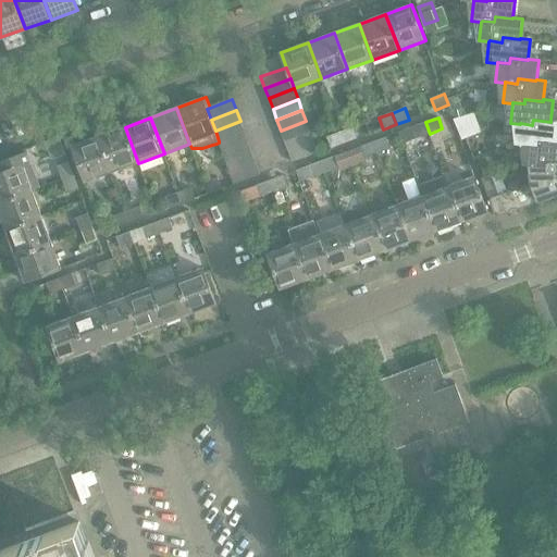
[(520,123),(520,124),(518,144),(528,145),(528,144),(540,146),(540,140),(556,141),(556,120),(551,120),(551,122),(533,120),(532,125),(520,123)]
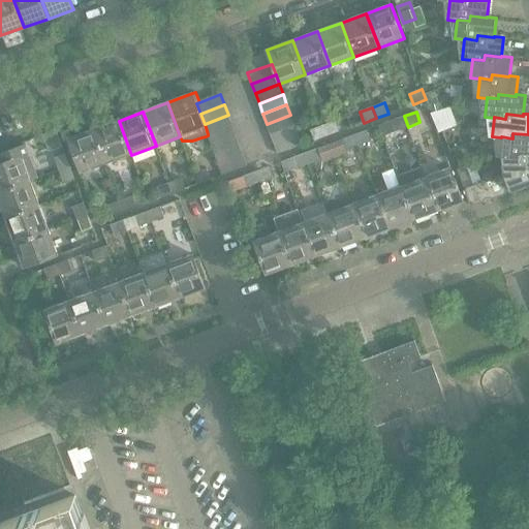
[(205,124),(206,127),(208,134),(232,125),(228,115),(205,124)]
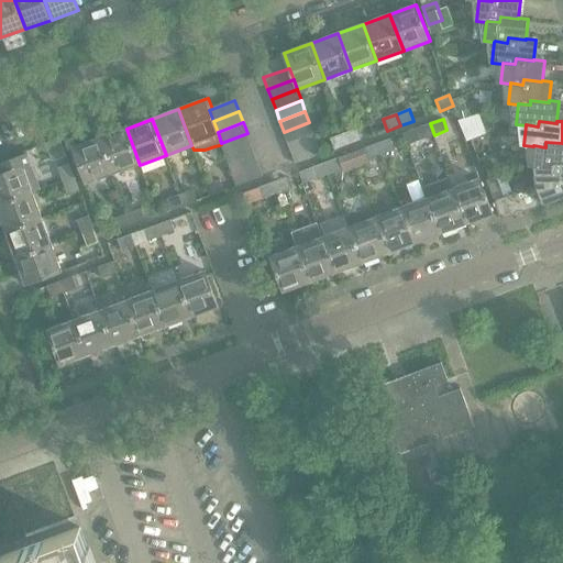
[(288,143),(313,133),(309,122),(284,132),(288,143)]
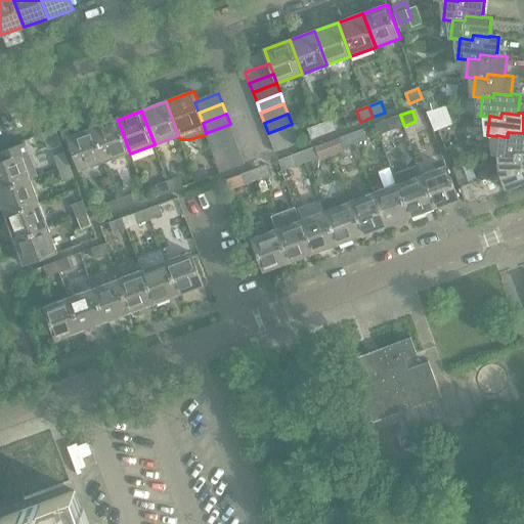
[(400,115),(388,120),(392,130),(404,126),(400,115)]
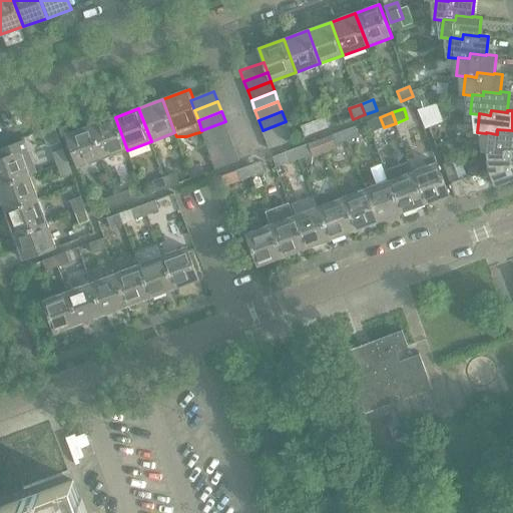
[(115,117),(91,125),(103,159),(127,150),(115,117)]
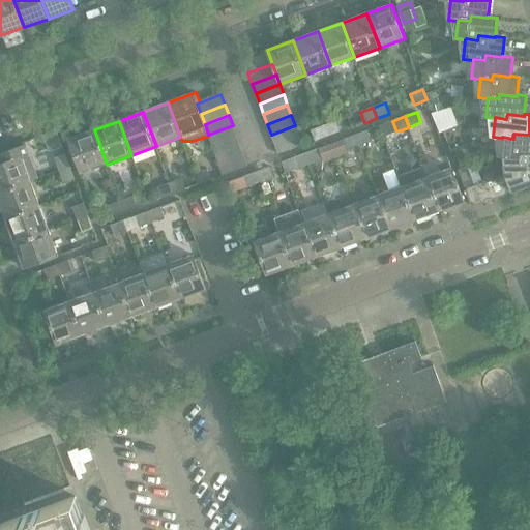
[(328,137),(341,131),(336,121),(324,125),(328,137)]
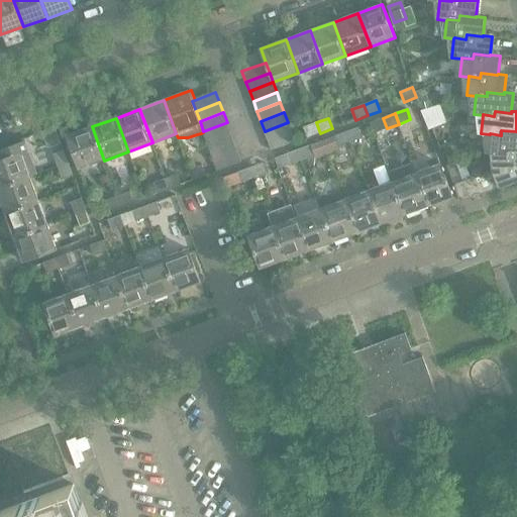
[(230,132),(227,122),(203,131),(203,132),(207,141),(230,132)]
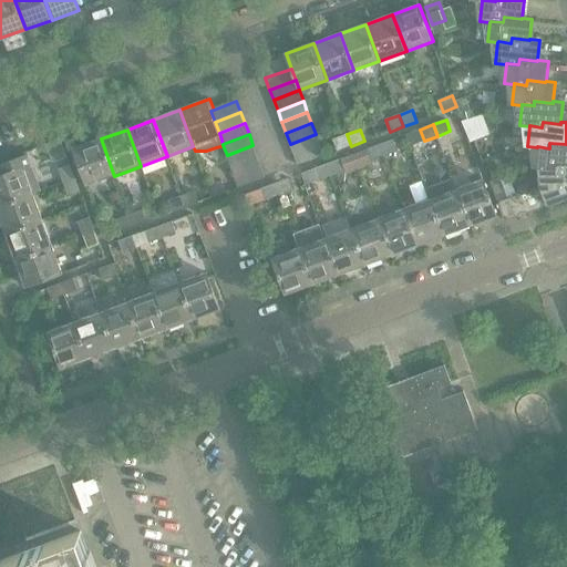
[(294,154),(319,145),(316,134),(290,144),(294,154)]
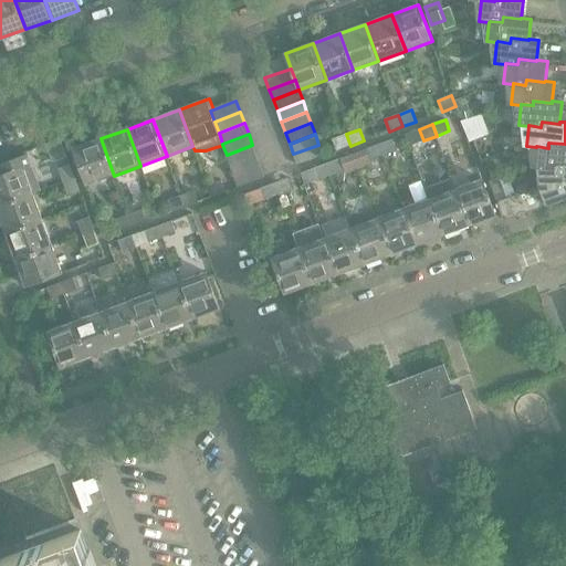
[(346,134),(333,139),(337,150),(350,146),(346,134)]
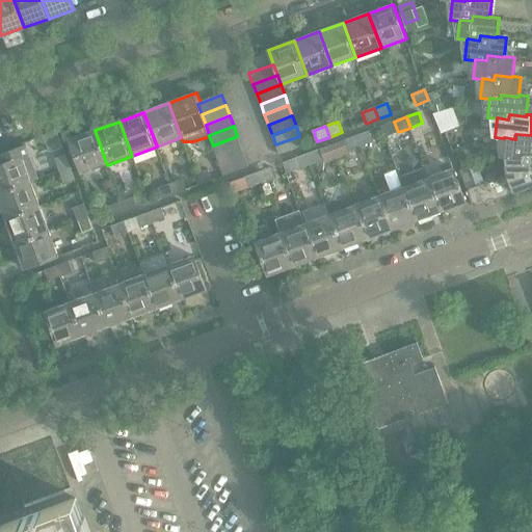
[(82,175),(107,165),(95,130),(69,140),(82,175)]
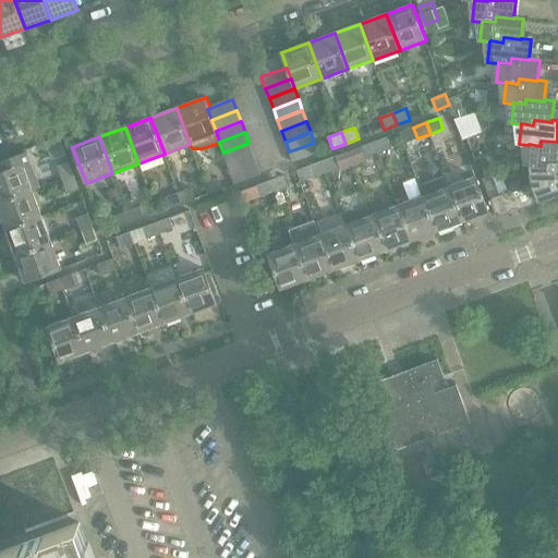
[(387,137),(374,142),(378,154),(391,148),(387,137)]
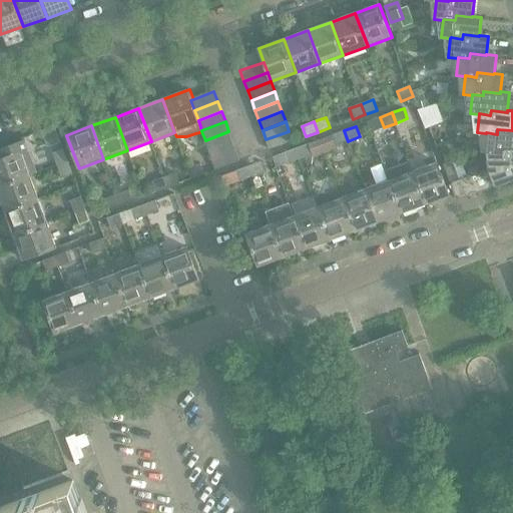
[(486,132),(486,133),(484,151),(492,152),(492,151),(504,152),(504,147),(512,148),(512,130),(497,129),(497,134),(486,132)]
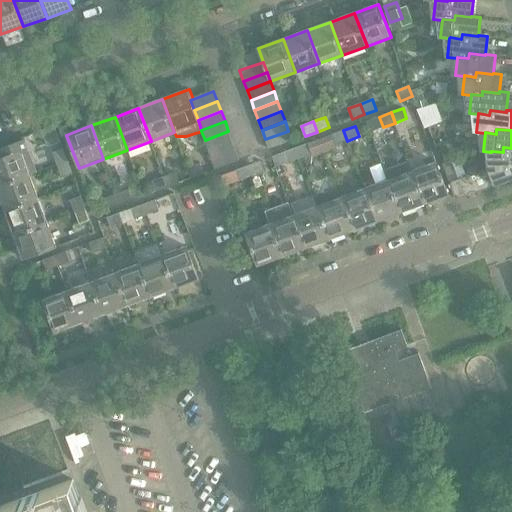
[(343,130),(332,135),(335,145),(347,141),(343,130)]
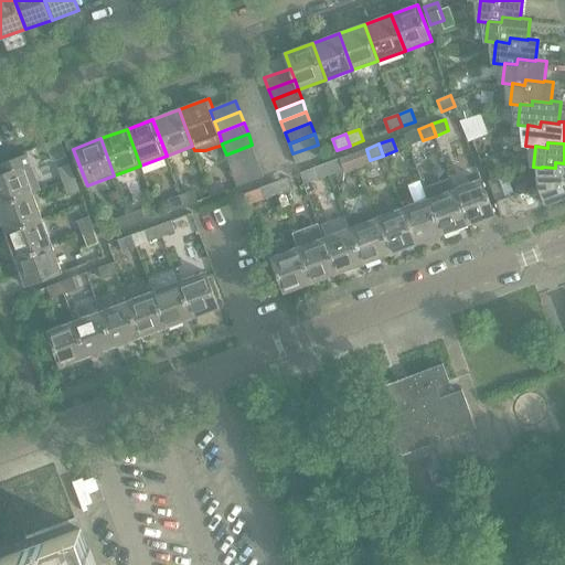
[(226,155),(230,164),(256,155),(252,145),(226,155)]
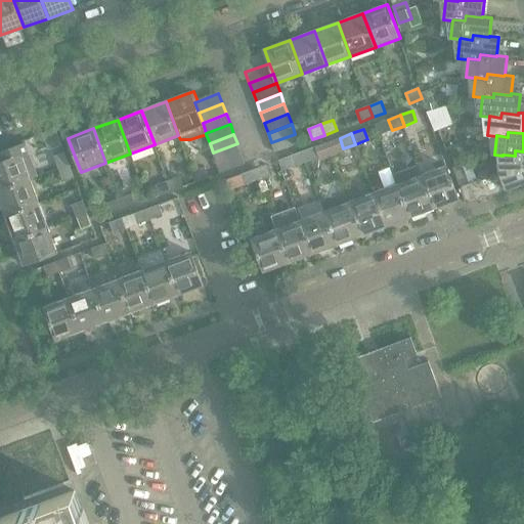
[(275,154),(299,144),(295,134),(271,142),(275,154)]
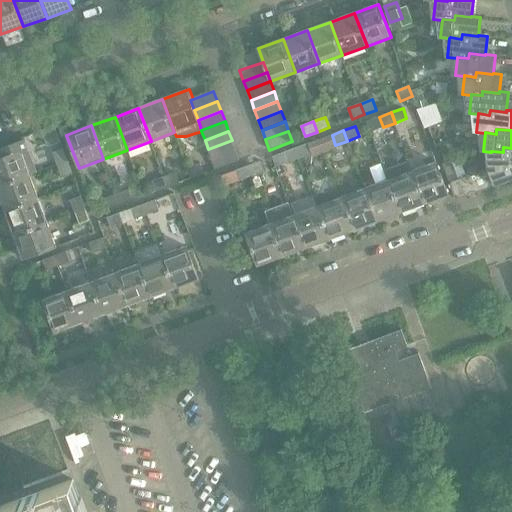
[(0,186),(30,175),(37,173),(25,140),(0,148),(0,186)]
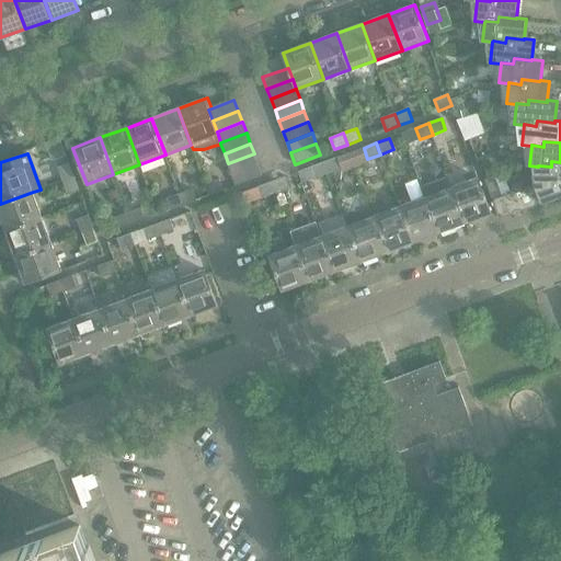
[(228,163),(232,174),(259,165),(254,153),(228,163)]
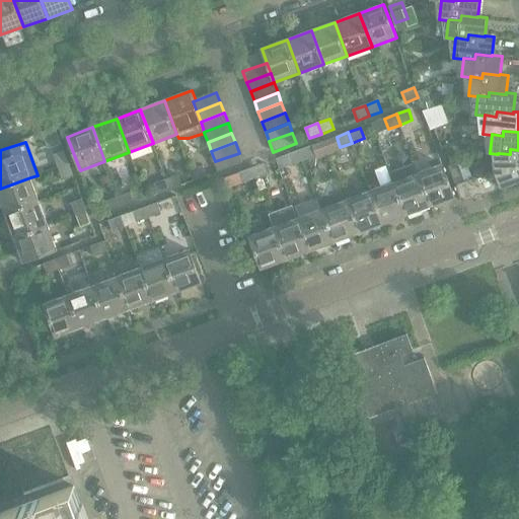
[(312,146),(300,150),(304,160),(316,156),(312,146)]
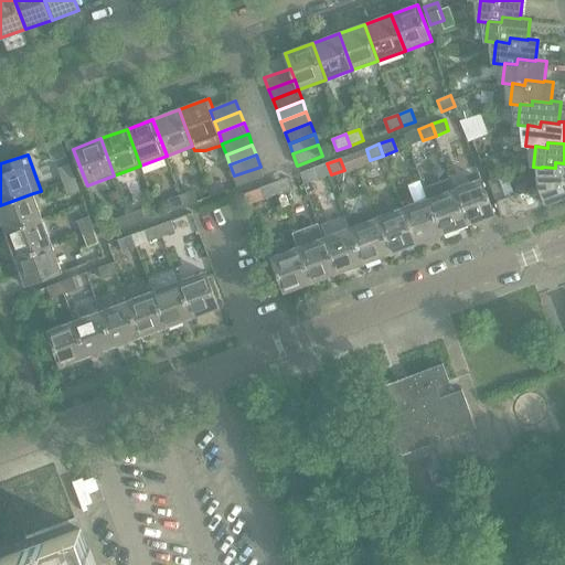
[(542,167),(542,168),(540,188),(534,187),(534,185),(533,185),(532,189),(499,201),(497,204),(503,219),(505,221),(516,216),(518,214),(522,212),(525,213),(540,208),(540,205),(543,204),(548,204),(564,198),(564,163),(555,162),(555,168),(542,167)]
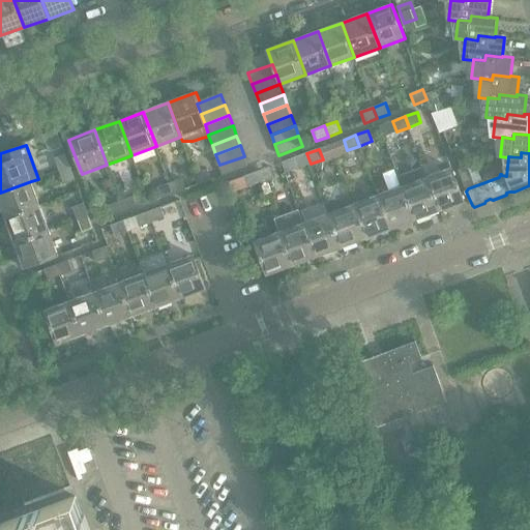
[(306,153),(294,158),(298,169),(311,164),(306,153)]
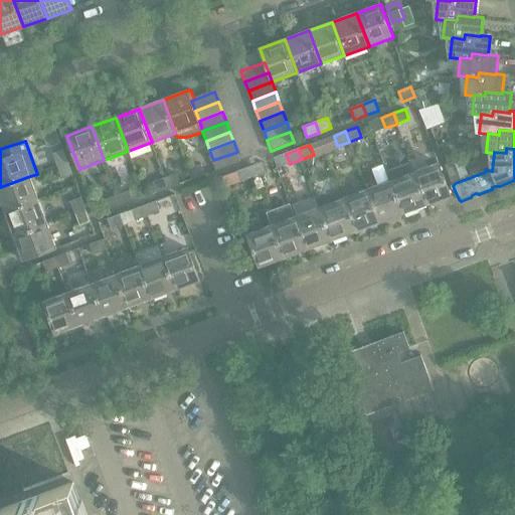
[(68,163),(63,151),(53,155),(58,167),(68,163)]
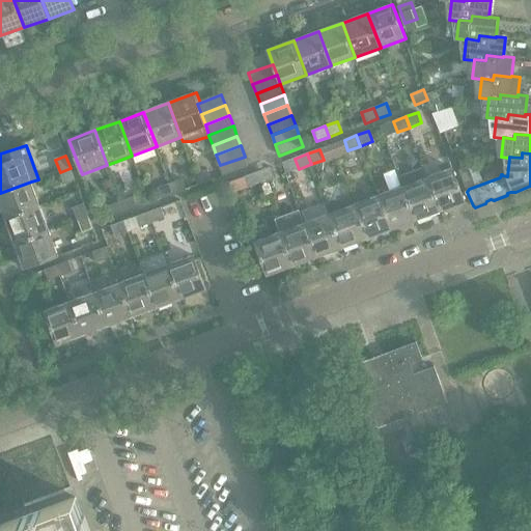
[(248,167),(245,157),(220,165),(224,175),(248,167)]
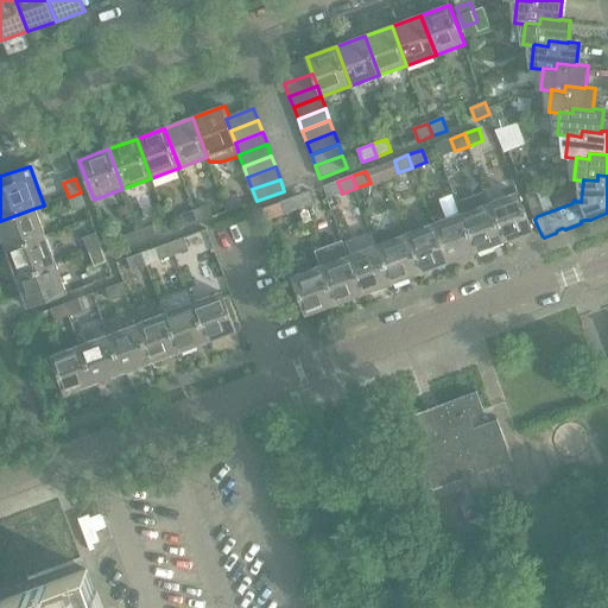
[(545,207),(539,191),(526,196),(532,211),(545,207)]
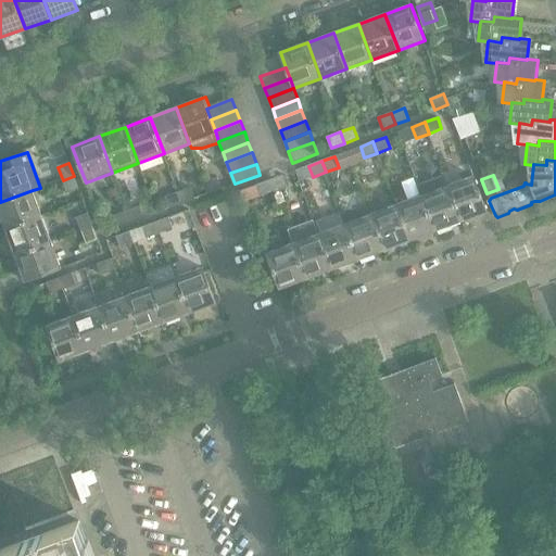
[(63,180),(67,193),(78,189),(74,176),(63,180)]
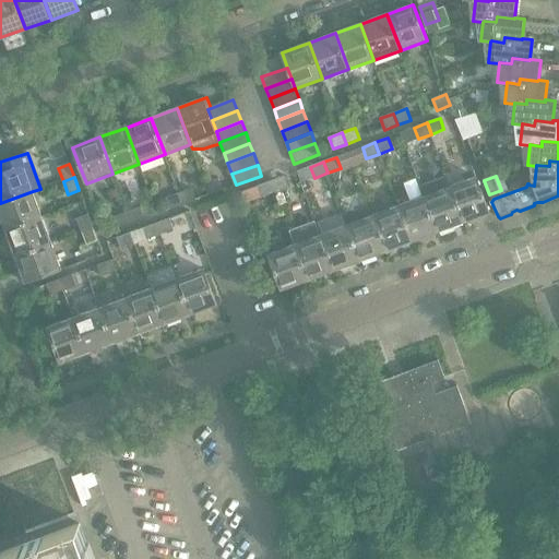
[(285,177),(272,181),(276,192),(289,188),(285,177)]
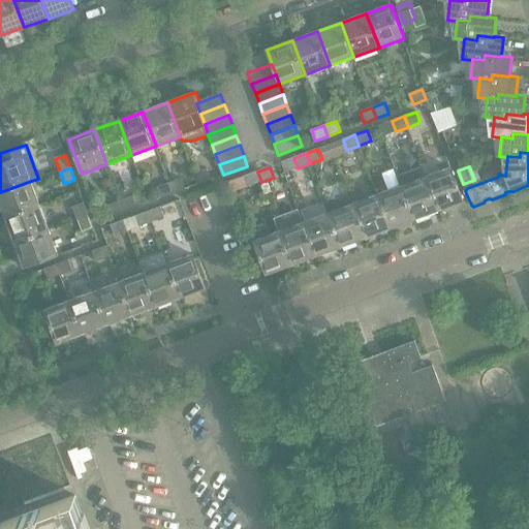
[(439,211),(427,177),(423,167),(398,177),(402,186),(414,220),(439,211)]
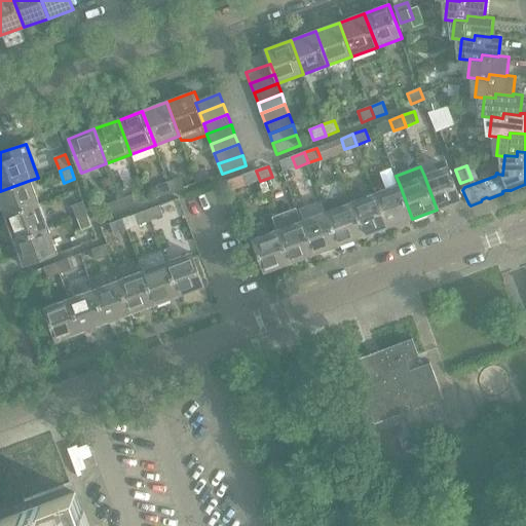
[(449,166),(424,176),(437,210),(461,200),(449,166)]
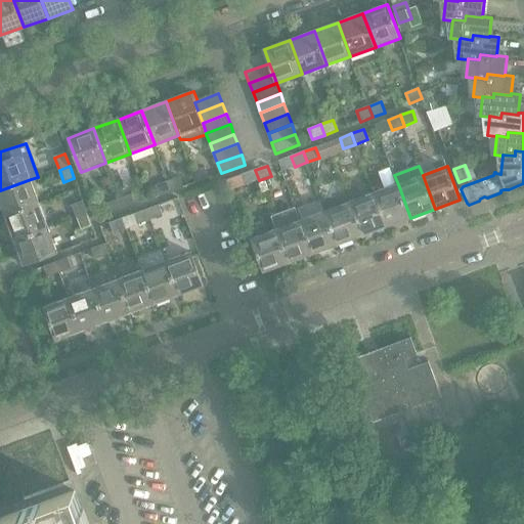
[(205,168),(192,172),(197,183),(209,178),(205,168)]
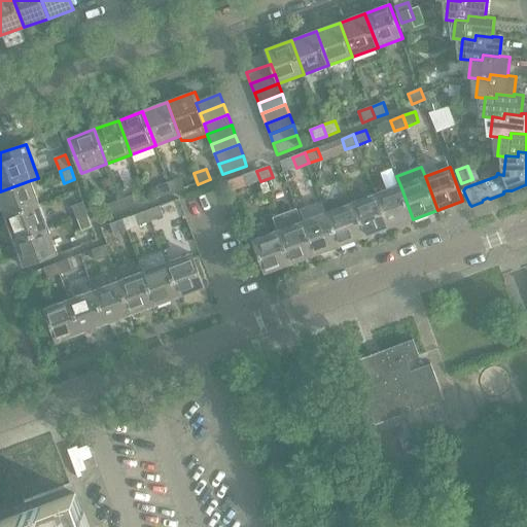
[(256,171),(244,175),(248,186),(260,181),(256,171)]
